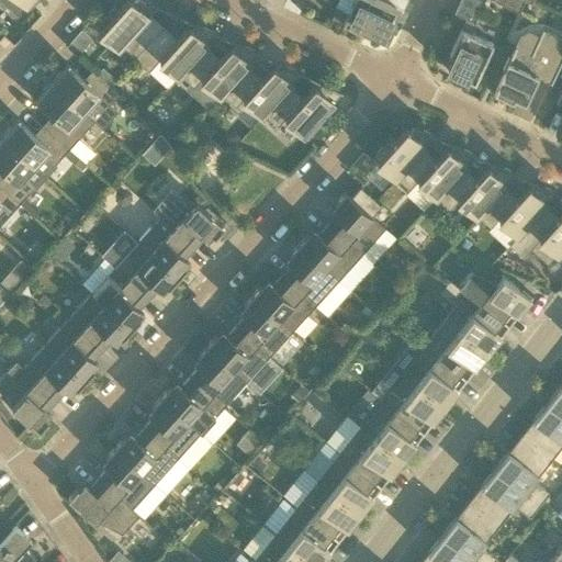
[(20,0),(27,6),(29,4),(31,7),(30,8),(31,9),(38,0),(20,0)]
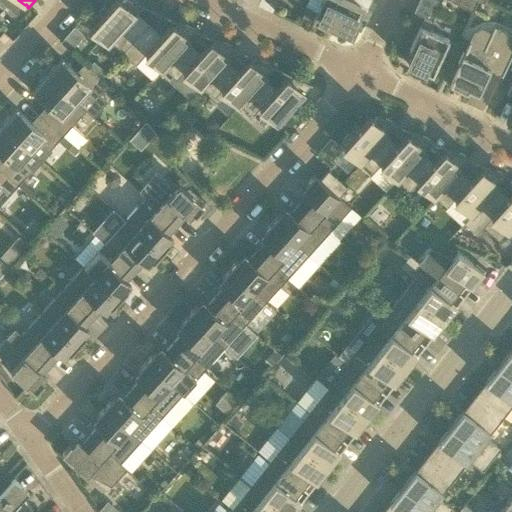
[(143,7),(144,6),(131,0),(123,0),(122,2),(119,0),(117,0),(102,17),(100,14),(101,13),(100,12),(87,26),(88,27),(89,26),(92,28),(91,29),(108,45),(111,42),(124,54),(147,29),(150,26),(149,25),(143,31),(131,20),(143,7)]
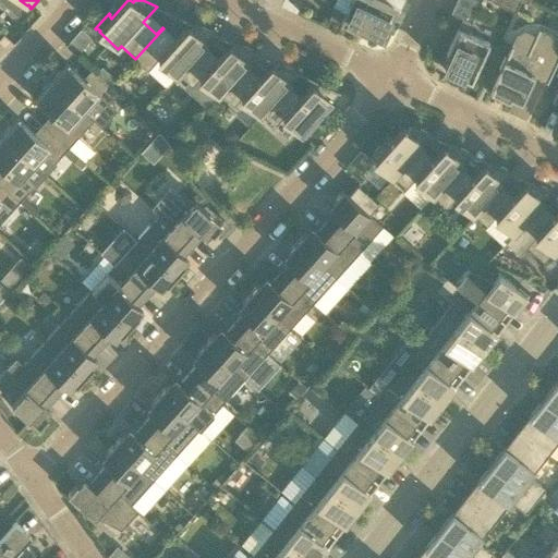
[(351,0),(346,13),(335,9),(330,19),(362,33),(365,28),(383,36),(391,20),(389,19),(393,10),(373,0),(351,0)]
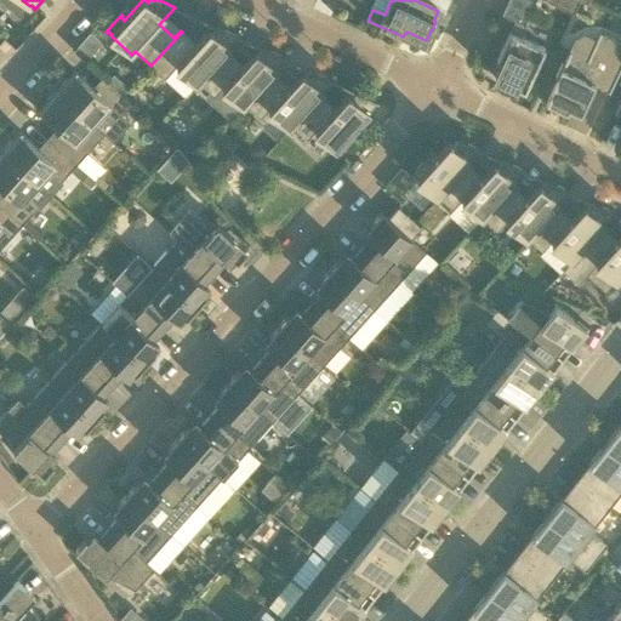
[(522,18),(528,0),(506,0),(502,12),(522,18)]
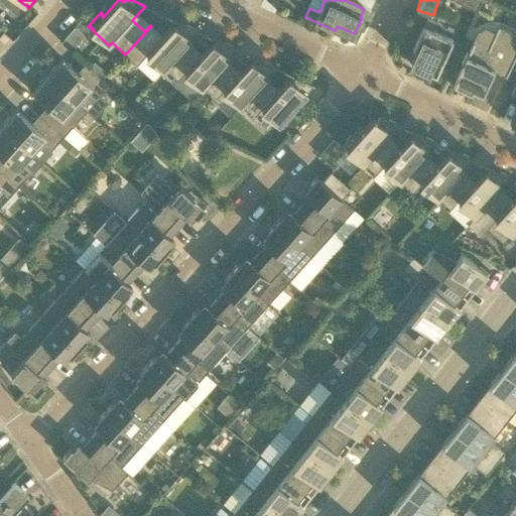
[(477,12),(482,0),(454,0),(454,1),(477,12)]
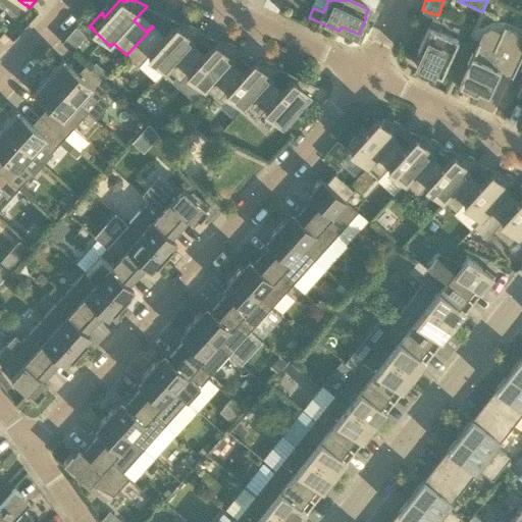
[(419,47),(424,49),(416,66),(432,74),(432,72),(441,76),(458,41),(438,32),(442,21),(433,17),(419,47)]
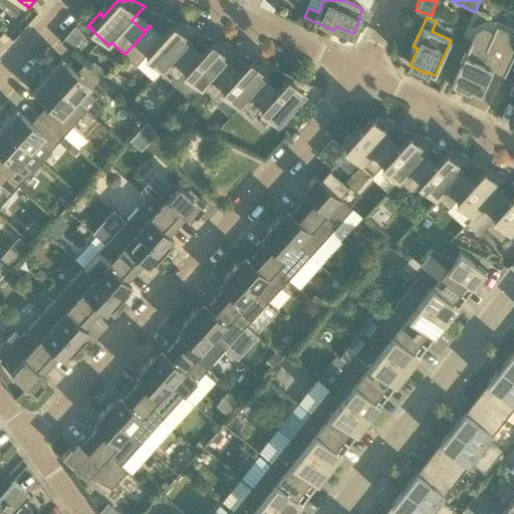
[(199,33),(199,31),(180,22),(179,24),(180,24),(177,28),(174,25),(160,40),(148,29),(124,54),(138,65),(147,55),(164,70),(165,68),(185,46),(198,32),(199,33)]
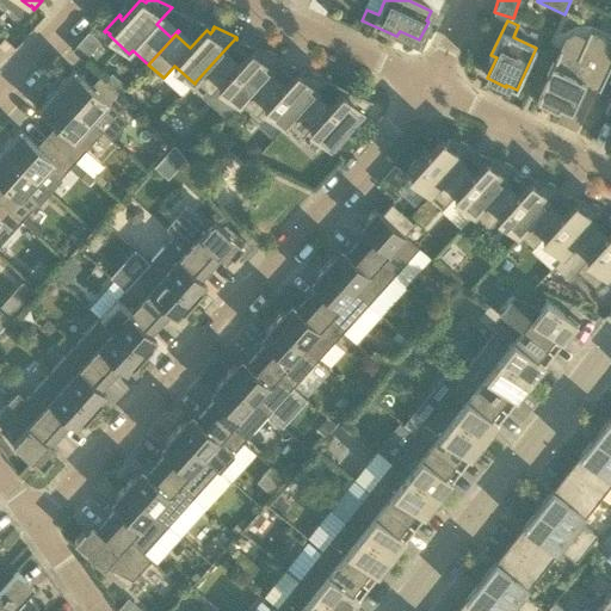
[(610,68),(610,42),(591,32),(585,47),(579,44),(573,56),(561,51),(556,62),(554,61),(545,78),(549,79),(537,102),(559,111),(560,107),(572,113),(585,85),(599,91),(600,92),(610,68)]
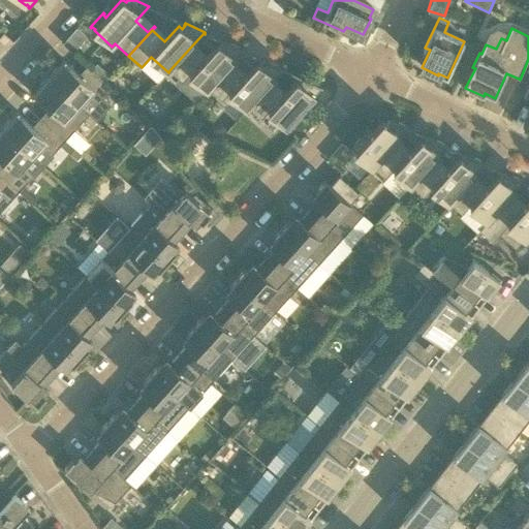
[(244,52),(244,51),(224,41),(224,42),(225,43),(221,48),(218,44),(204,60),(190,48),(169,70),(183,83),(190,75),(208,91),(209,89),(230,66),(243,52),(244,52)]
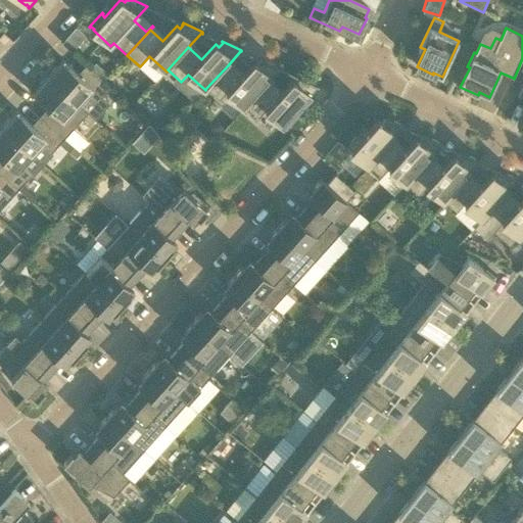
[(280,69),(280,68),(260,59),(260,60),(262,61),(257,65),(254,61),(240,78),(228,65),(206,88),(220,100),(227,93),(244,108),(245,106),(267,84),(279,69),(280,69)]
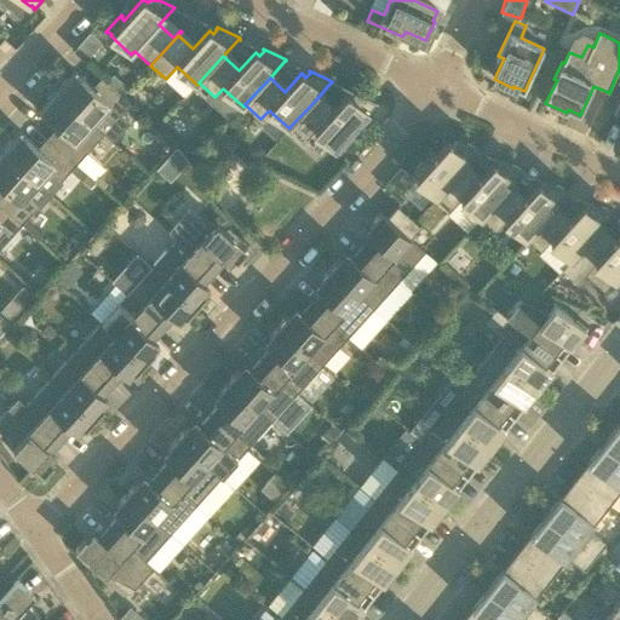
[(57,91),(93,125),(103,115),(115,122),(132,104),(108,82),(98,93),(74,72),(57,91)]
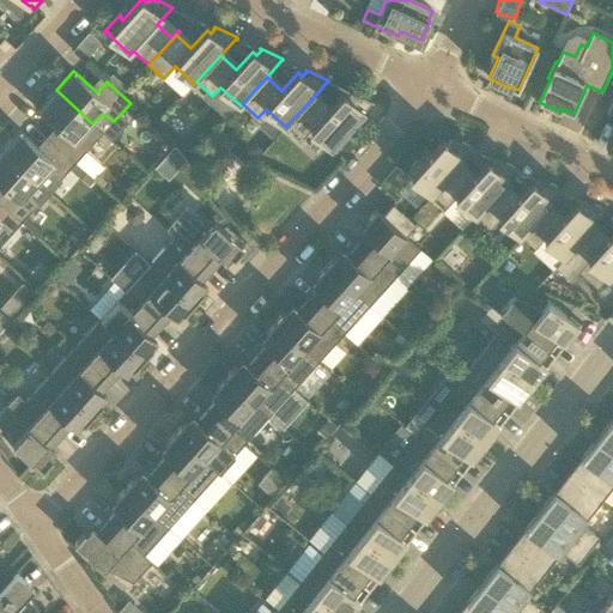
[(92,123),(56,90),(38,110),(61,131),(52,141),(76,163),(103,133),(92,123)]
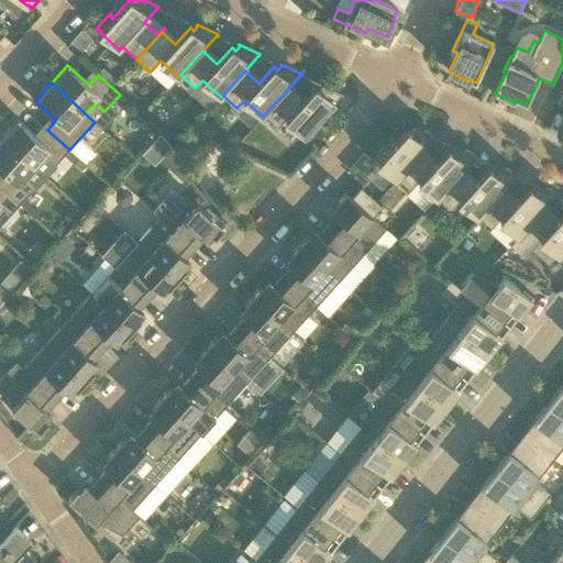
[(309,140),(326,121),(324,120),(323,121),(321,119),(343,95),(343,94),(322,84),(322,85),(323,85),(319,89),(316,86),(300,103),(287,90),(264,114),(279,128),(286,120),(305,136),(306,135),(309,138),(308,139),(309,140)]
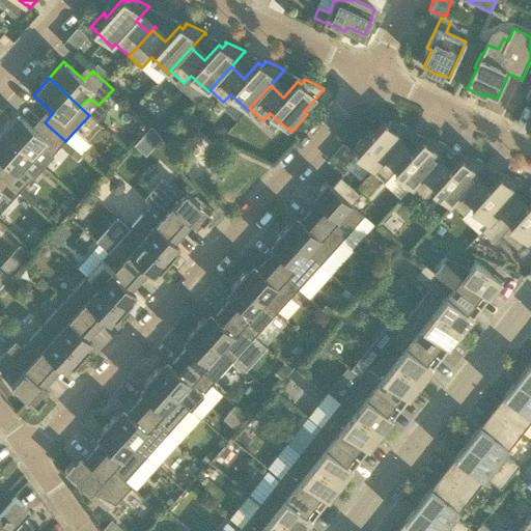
[(65,141),(45,122),(36,131),(17,113),(1,130),(33,159),(42,149),(52,157),(65,141)]
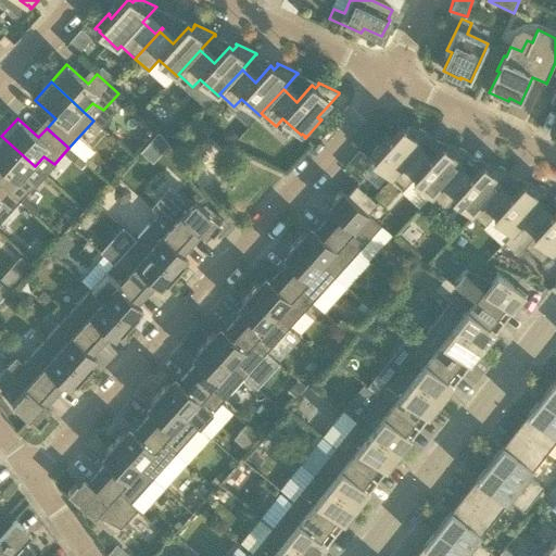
[(429,136),(430,137),(430,135),(409,126),(409,127),(411,127),(406,131),(403,128),(386,147),(382,144),(383,143),(382,142),(369,156),(370,158),(371,156),(374,159),(373,161),(392,177),(415,152),(429,136)]
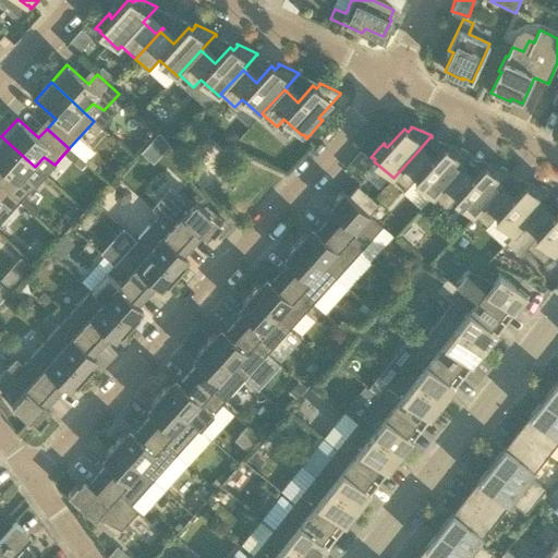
[(160,131),(142,148),(153,160),(171,143),(160,131)]
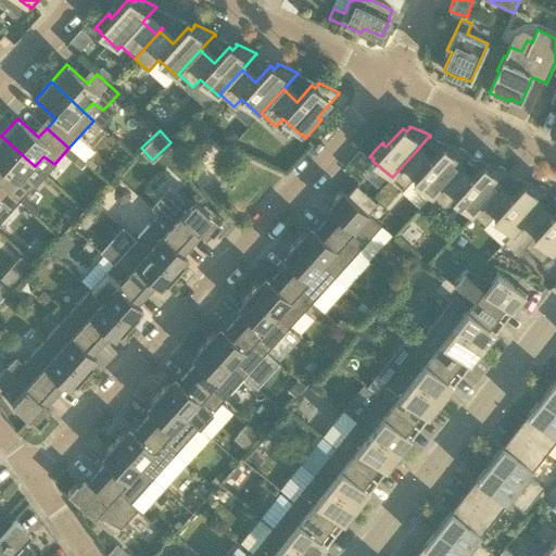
[(26,175),(35,166),(1,136),(0,137),(0,166),(7,173),(0,179),(0,184),(20,202),(35,186),(26,175)]
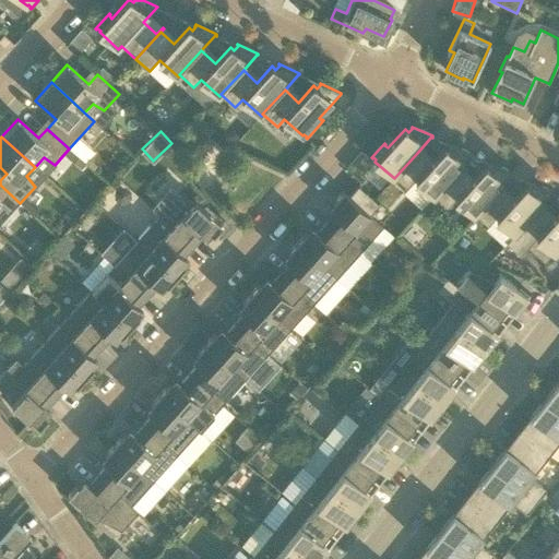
[(472,156),(473,156),(473,155),(452,145),(451,146),(452,146),(449,151),(445,147),(430,164),(417,153),(394,178),(407,190),(416,180),(435,197),(458,171),(472,156)]
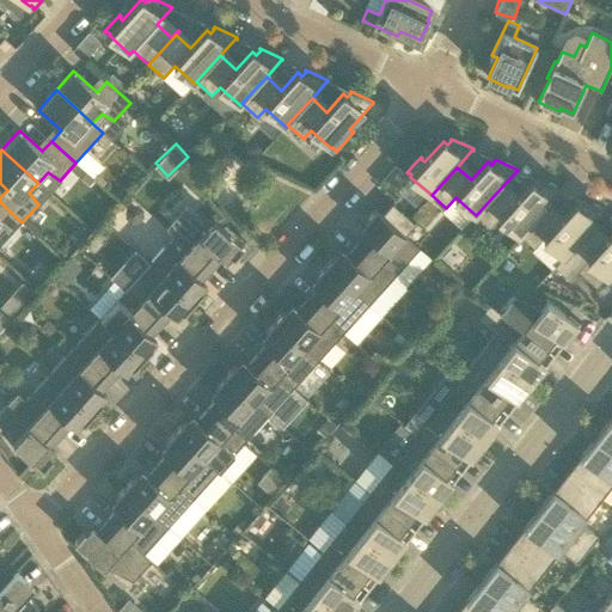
[(562,191),(562,190),(539,179),(538,181),(539,182),(536,185),(531,182),(515,200),(501,188),(476,215),(490,228),(500,219),(520,237),(520,236),(545,208),(561,191),(562,191)]
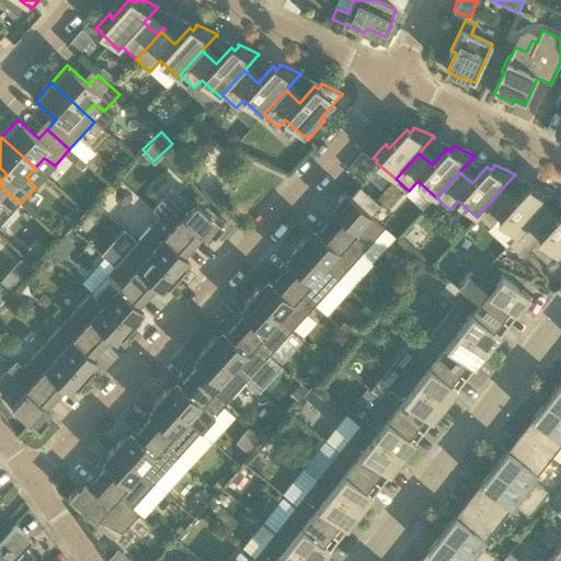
[(554,194),(556,193),(535,183),(534,185),(535,185),(531,190),(527,186),(513,203),(500,191),(477,216),(490,228),(499,219),(517,236),(540,210),(554,194)]
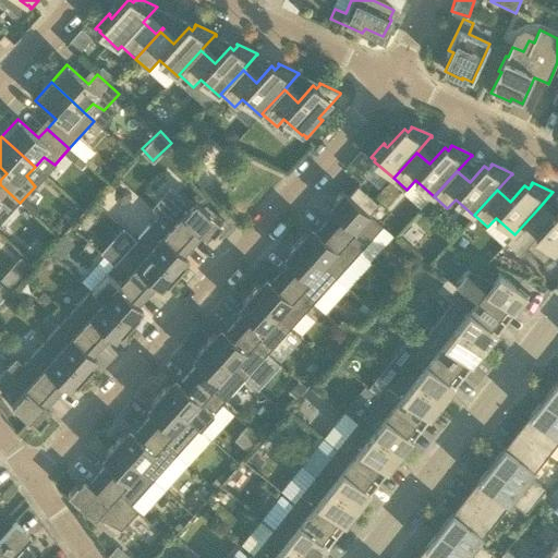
[(20,203),(0,184),(0,215),(5,219),(20,203)]
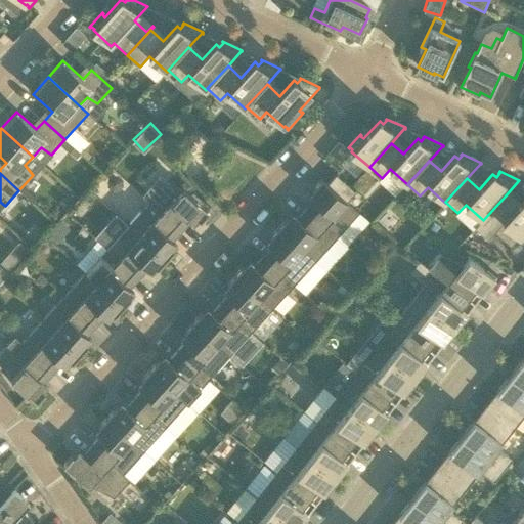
[(328,184),(348,203),(356,193),(337,175),(328,184)]
